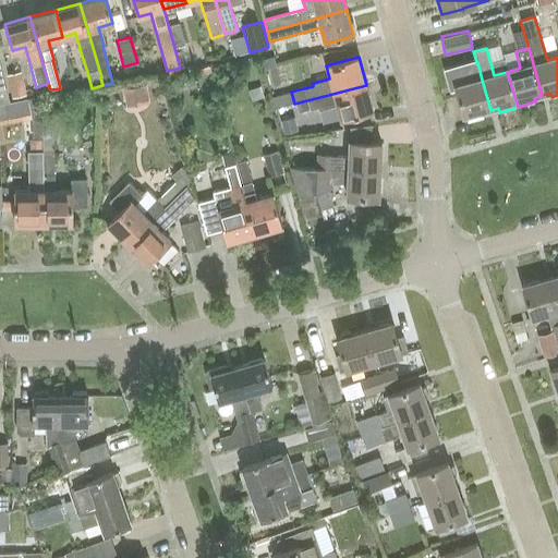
[(482,112),(490,110),(482,80),(477,62),(476,62),(465,65),(470,83),(456,87),(465,122),(484,117),(482,112)]
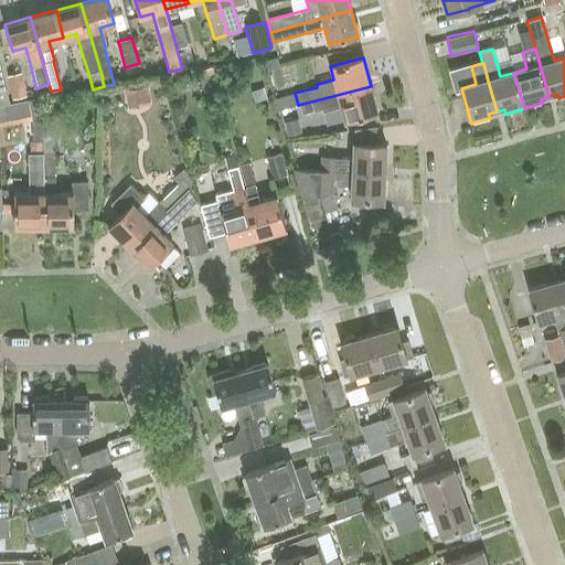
[(21,73),(9,76),(13,98),(27,95),(21,73)]
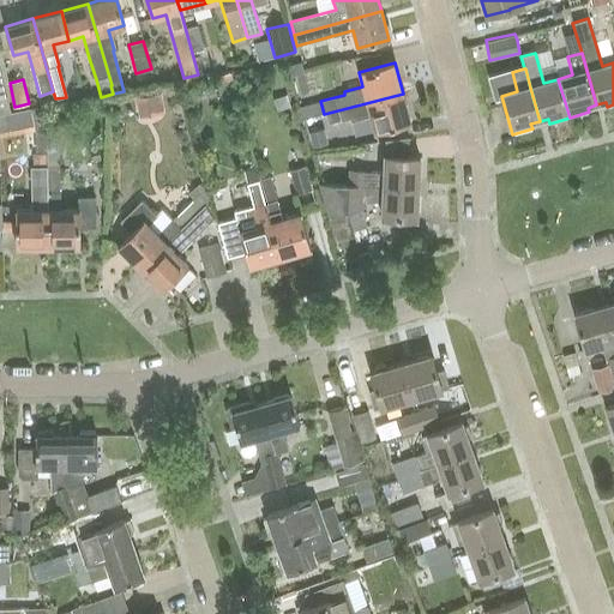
[(163,112),(160,92),(134,97),(139,116),(163,112)]
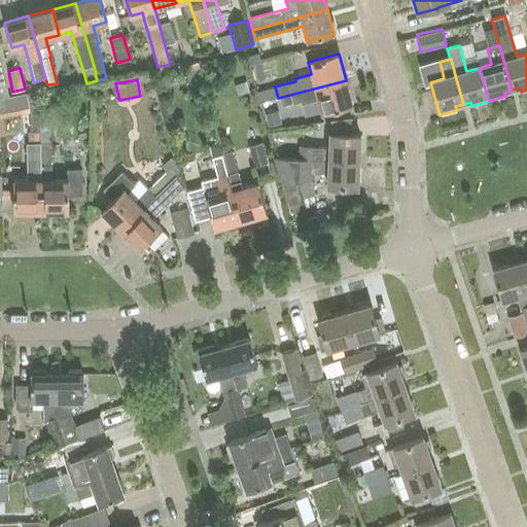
[(346,80),(278,98),(280,107),(300,102),(301,105),(318,100),(321,114),(352,106),(346,80)]
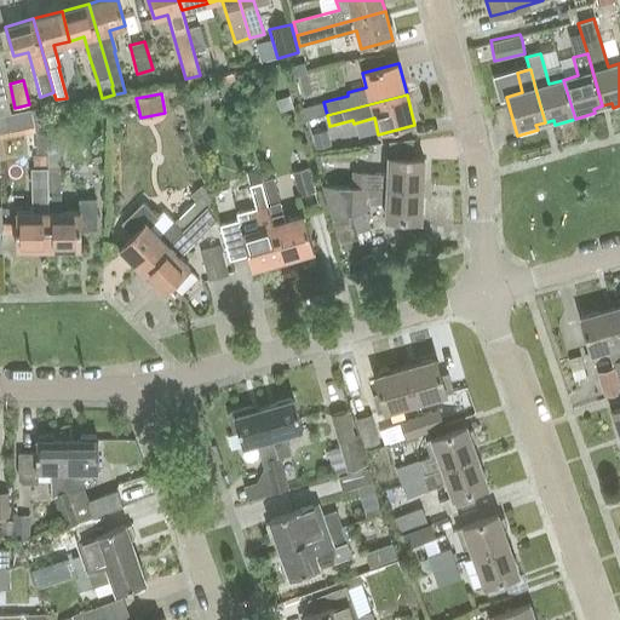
[(0,137),(15,135),(34,130),(30,110),(10,114),(9,112),(0,113),(0,137)]
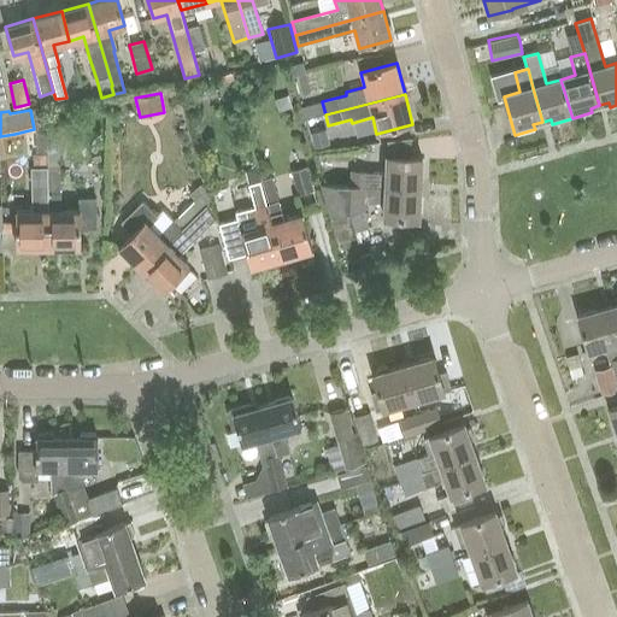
[(46,168),(46,247),(80,248),(80,228),(94,228),(95,198),(80,198),(80,211),(59,211),(58,154),(58,123),(46,124),(46,130),(45,130),(46,154),(46,168)]
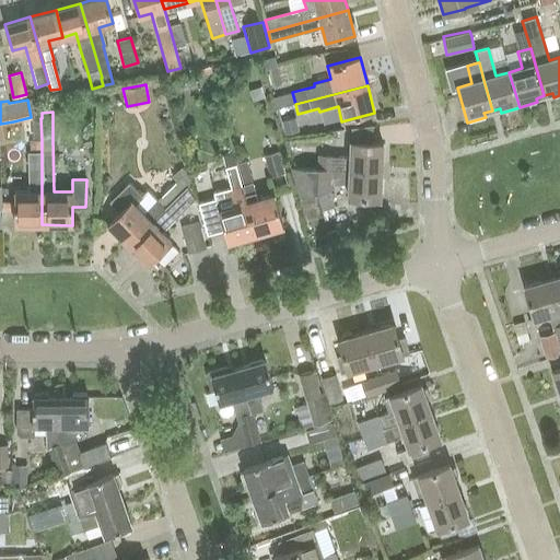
[(349,172),(381,174),(383,146),(350,143),(349,172)]
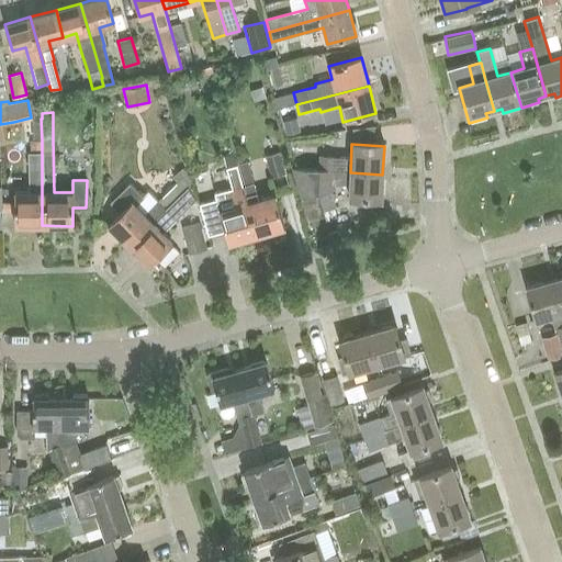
[(14,225),(42,225),(42,153),(30,154),(26,154),(29,192),(15,191),(14,225)]
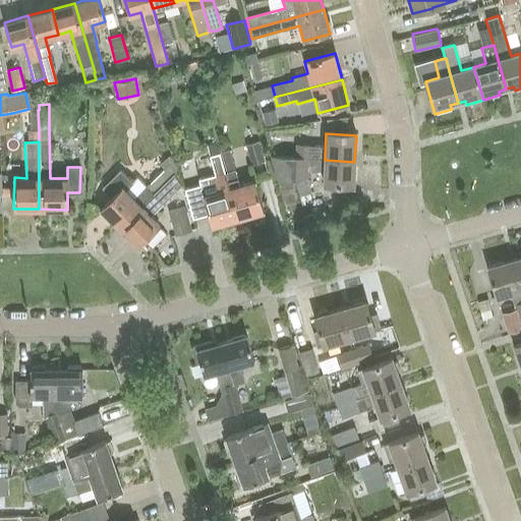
[(244,145),(250,165),(264,160),(257,141),(244,145)]
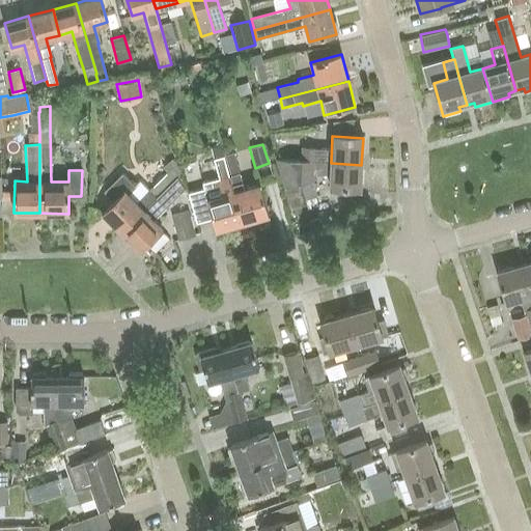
[(210,148),(212,157),(222,154),(219,145),(210,148)]
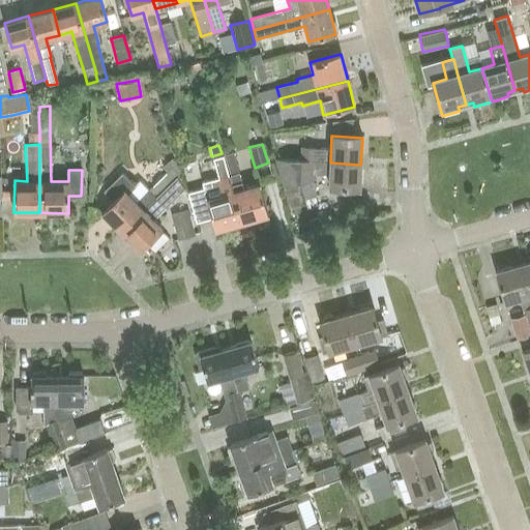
[(300,157),(300,162),(317,162),(318,150),(301,149),(300,157)]
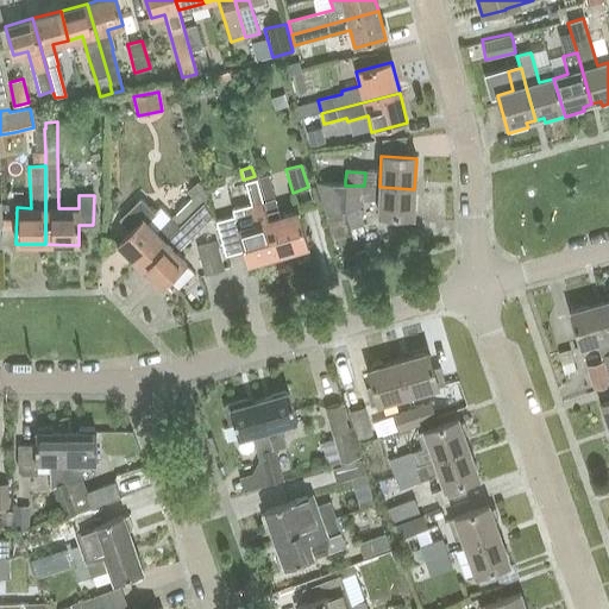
[(255,179),(278,256),(308,248),(299,212),(278,217),(268,175),(255,179)]
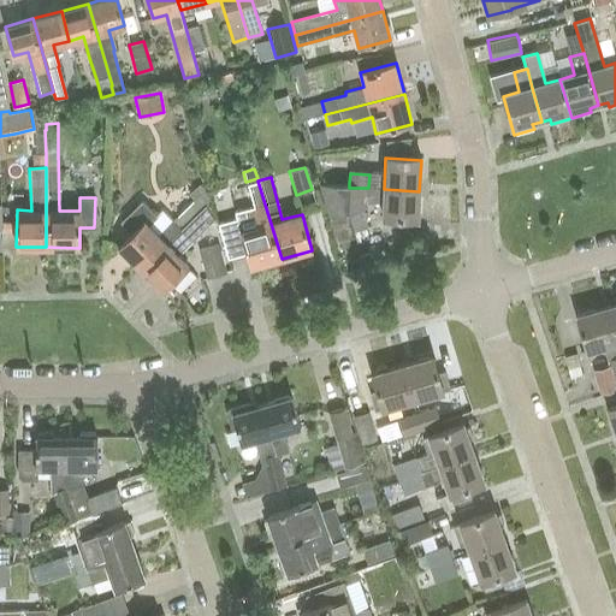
[(258,178),(246,182),(247,183),(246,183),(252,206),(234,211),(235,217),(217,221),(226,256),(247,250),(250,267),(282,259),(258,181),(258,178)]
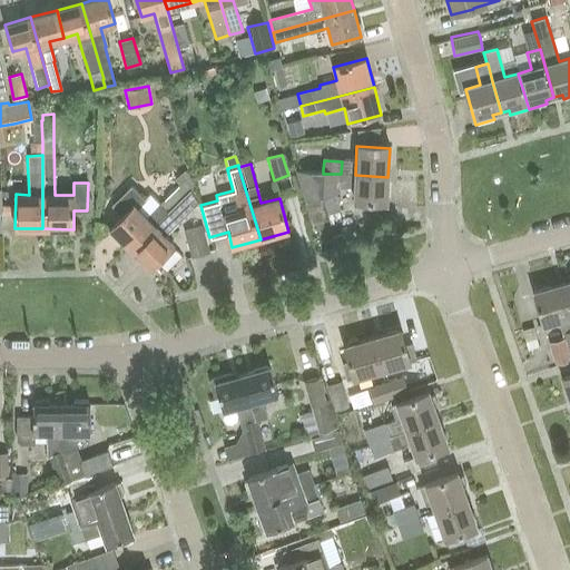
[(189,193),(196,187),(188,179),(190,178),(183,169),(174,178),(180,184),(146,216),(138,207),(145,200),(130,186),(110,206),(120,216),(108,227),(129,248),(189,193)]
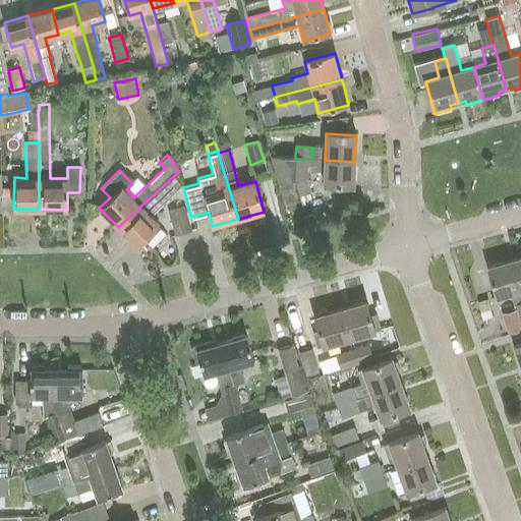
[(271,158),(278,185),(308,177),(307,172),(324,173),(324,185),(353,187),(354,162),(325,160),(271,158)]
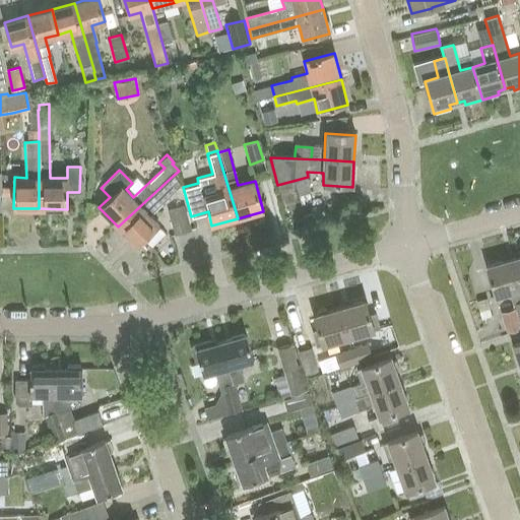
[(173,176),(118,226),(136,247),(159,224),(150,215),(182,185),(173,176)]
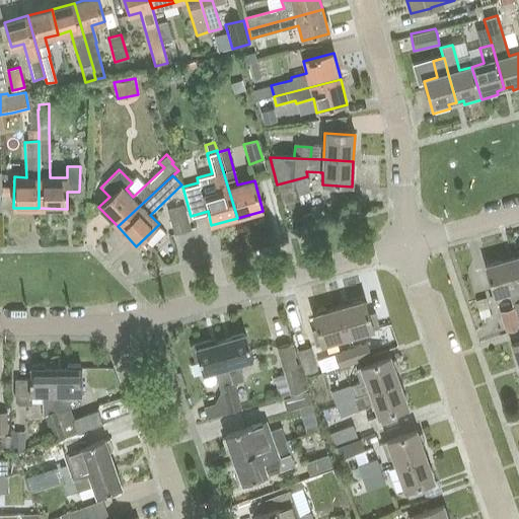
[(190,229),(183,206),(167,210),(173,233),(190,229)]
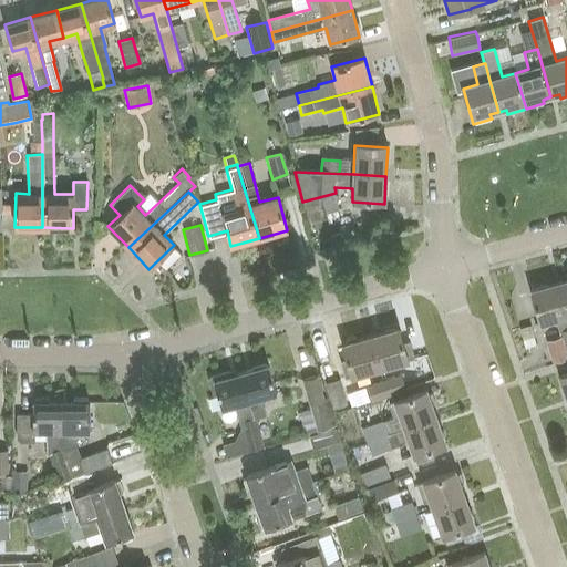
[(566,315),(558,282),(532,290),(540,323),(554,320),(558,334),(560,333),(562,337),(545,341),(547,347),(552,363),(566,359),(566,315)]
